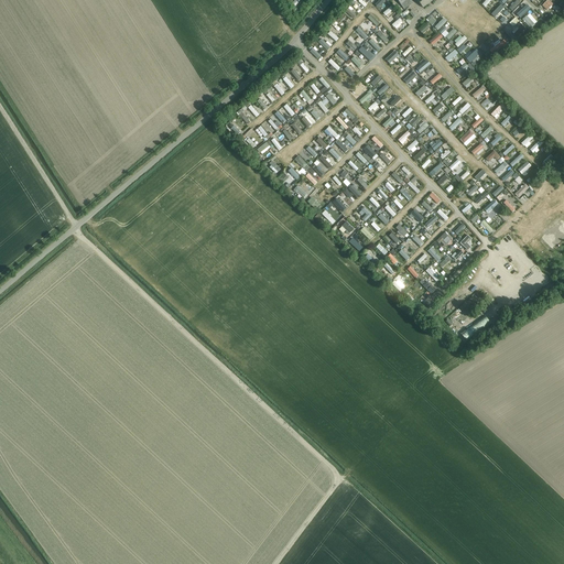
[(398,0),(405,10),(409,8),(409,7),(412,3),(409,0),(416,0),(423,8),(432,0),(398,0)]
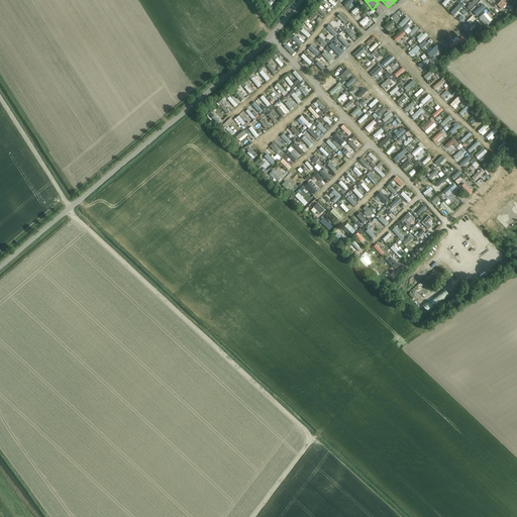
[(470,10),(477,3),(474,0),(471,3),(470,2),(468,4),(469,5),(467,7),(470,10)]
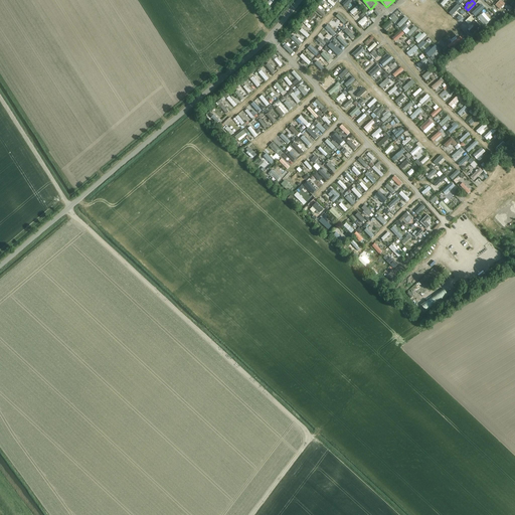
[(496,9),(503,1),(501,0),(499,0),(493,6),(496,9)]
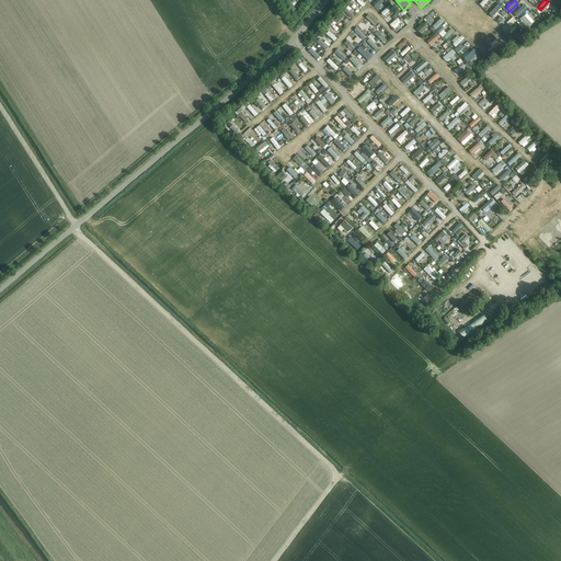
[(493,15),(500,8),(497,6),(490,12),(493,15)]
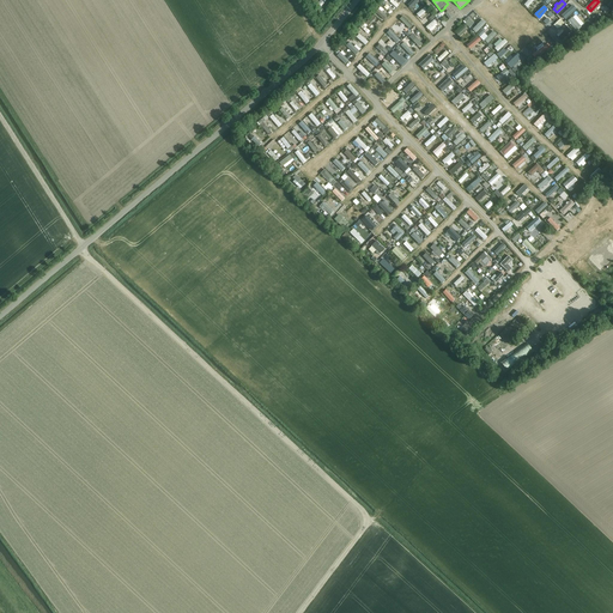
[(564,20),(574,12),(571,8),(560,17),(564,20)]
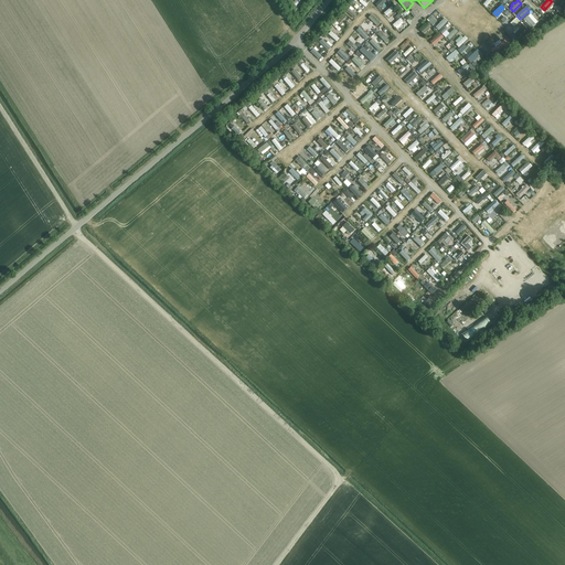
[(373,19),(381,25),(384,21),(372,11),(365,20),(372,27),(373,24),(370,22),(373,19)]
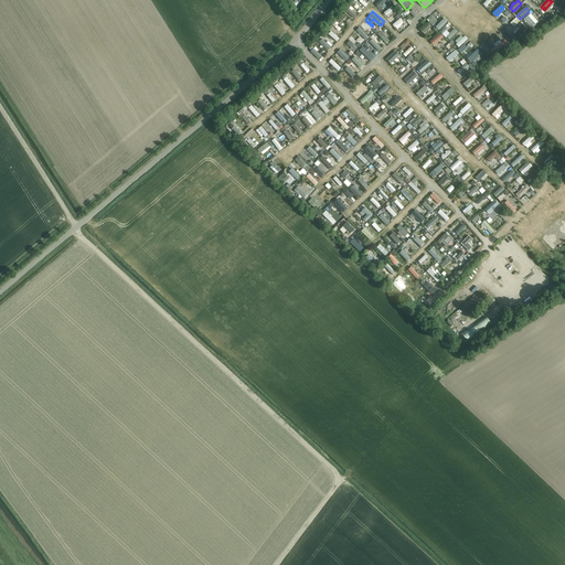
[(507,22),(515,17),(512,13),(504,19),(507,22)]
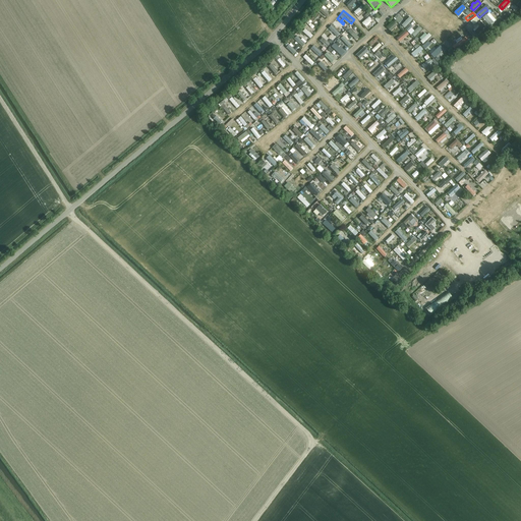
[(313,21),(320,15),(316,13),(310,19),(313,21)]
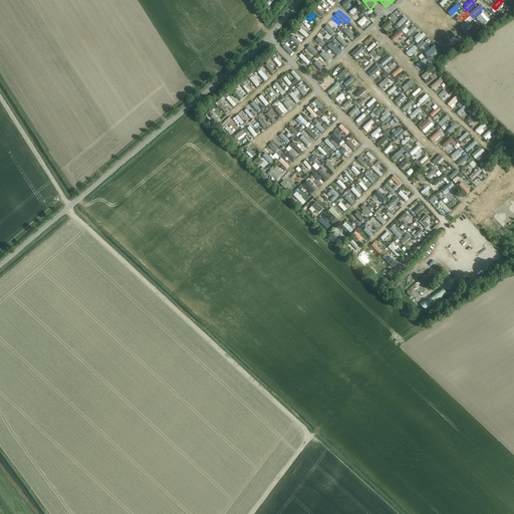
[(395,23),(402,15),(400,13),(393,21),(395,23)]
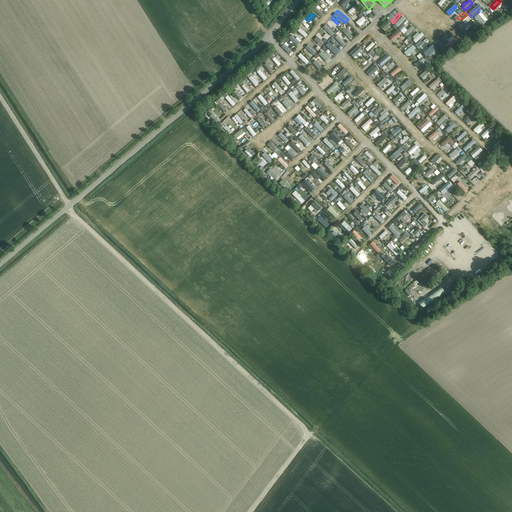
[(474,18),(482,26),(485,23),(478,14),(474,18)]
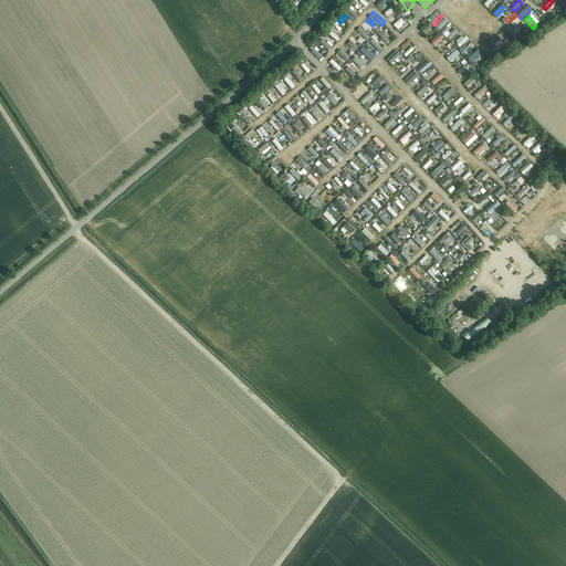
[(395,28),(405,20),(402,17),(400,18),(401,19),(392,25),(395,28)]
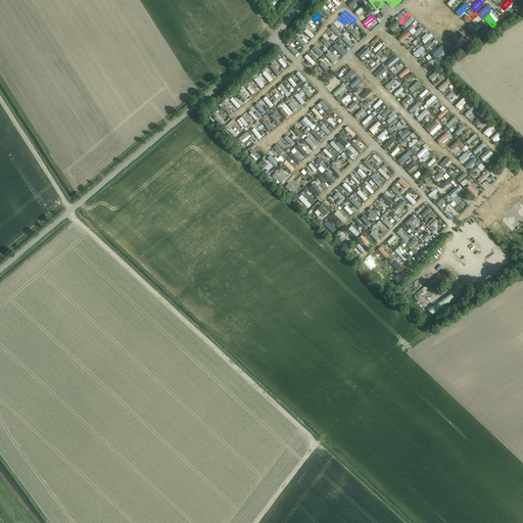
[(487,27),(481,21),(479,24),(482,27),(476,33),(479,35),(487,27)]
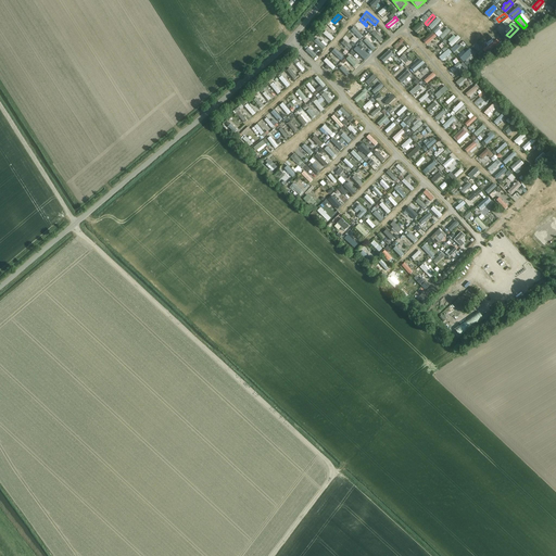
[(416,34),(424,27),(420,24),(414,30),(416,34)]
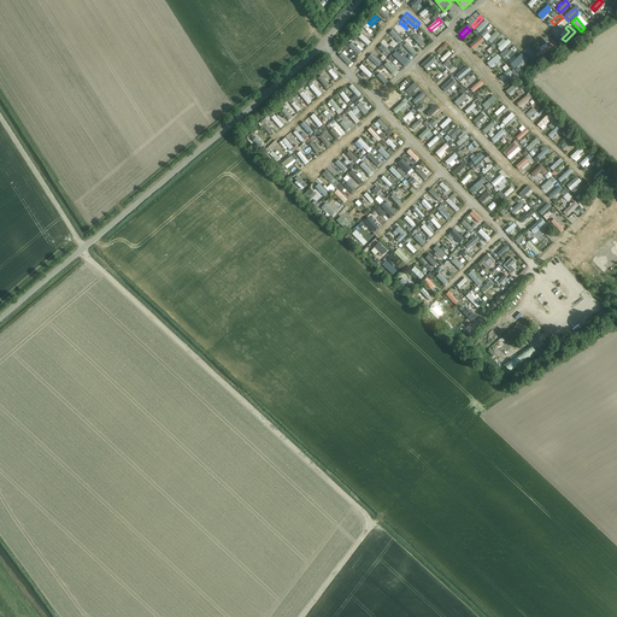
[(357,36),(368,46),(370,43),(371,41),(368,37),(366,37),(363,34),(362,35),(359,34),(357,36)]
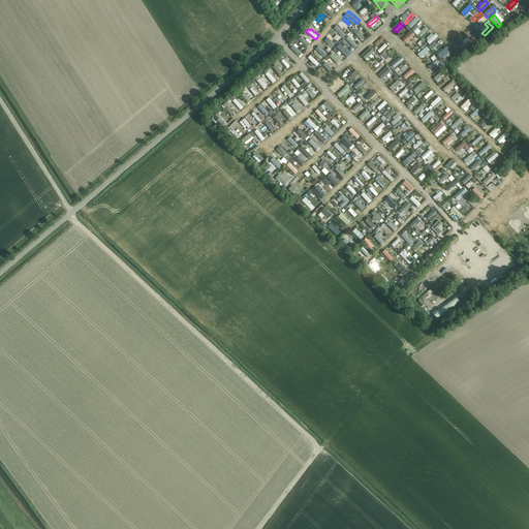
[(365,38),(355,29),(352,32),(362,41),(365,38)]
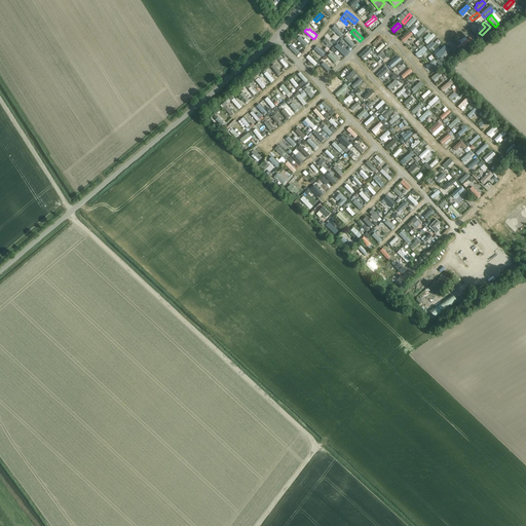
[(403,43),(413,35),(410,31),(401,39),(403,43)]
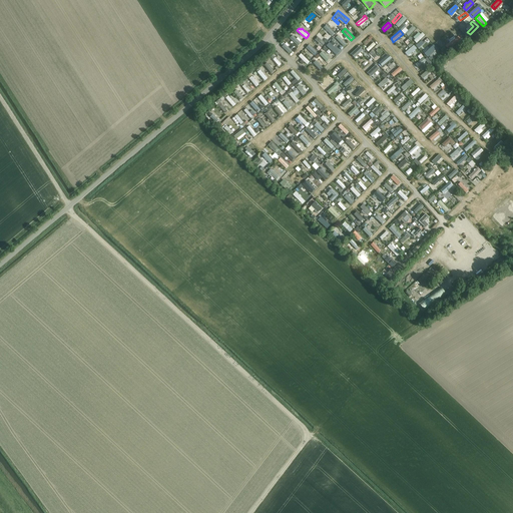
[(452,43),(464,34),(462,31),(450,40),(452,43)]
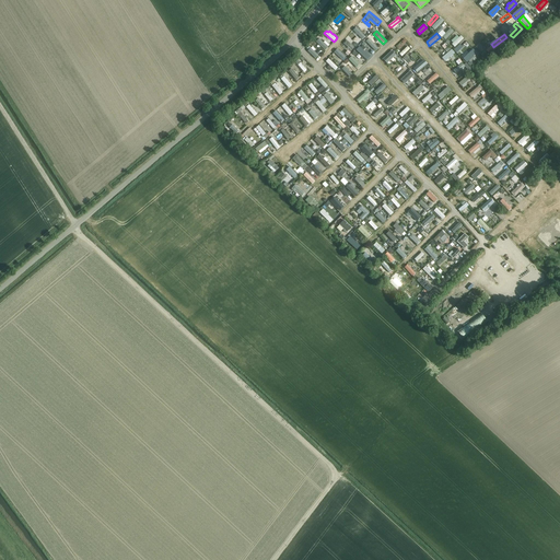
[(454,47),(464,38),(461,36),(452,45),(454,47)]
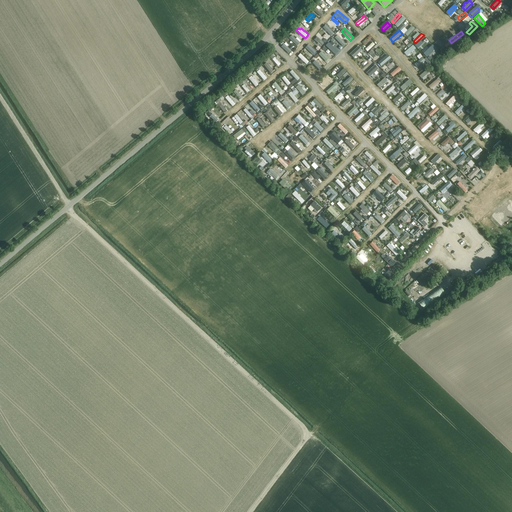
[(289,39),(297,46),(299,44),(291,37),(289,39)]
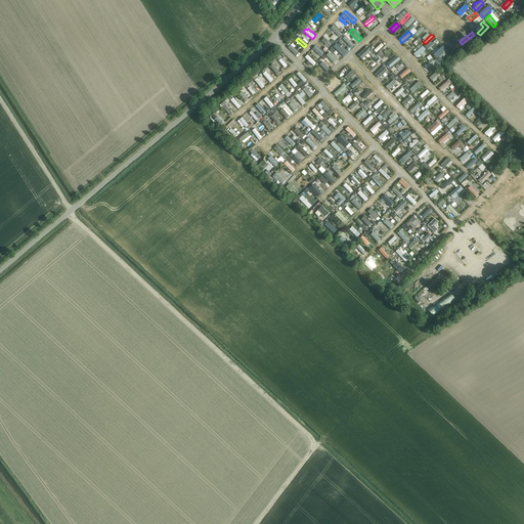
[(331,45),(323,38),(321,41),(329,48),(331,47),(330,46),(331,45)]
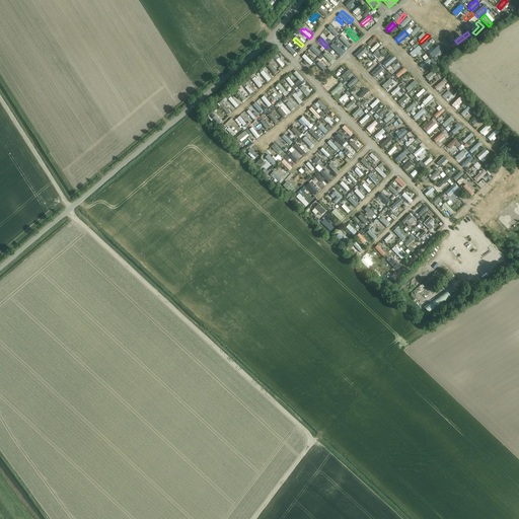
[(350,46),(343,38),(341,40),(348,48),(350,46)]
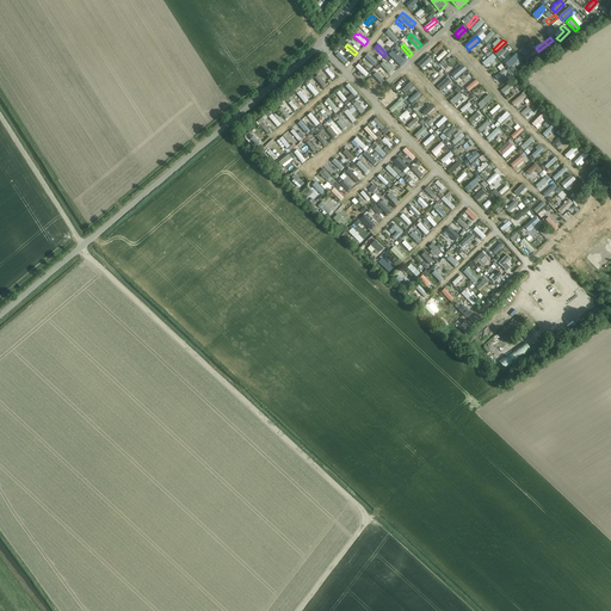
[(442,61),(450,53),(446,49),(438,57),(442,61)]
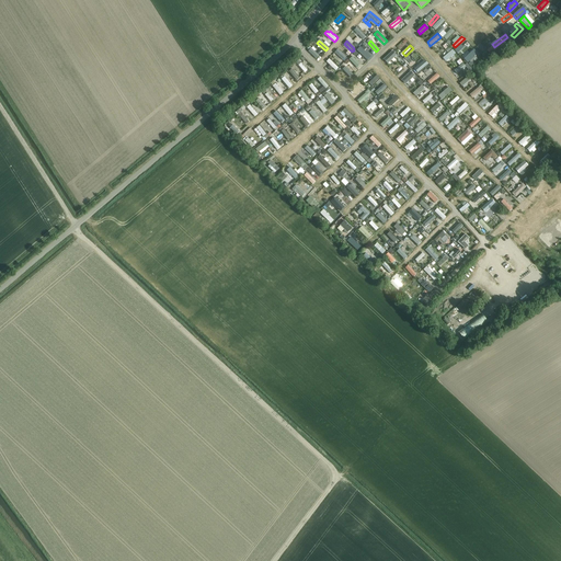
[(488,54),(493,49),(490,46),(483,52),(482,49),(480,50),(483,56),(484,56),(487,58),(490,56),(488,54)]
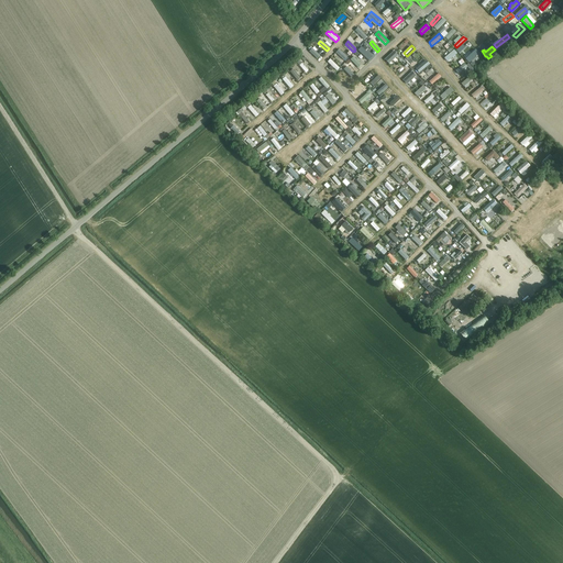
[(466,59),(476,52),(474,48),(473,50),(472,47),(466,52),(468,54),(465,56),(466,59)]
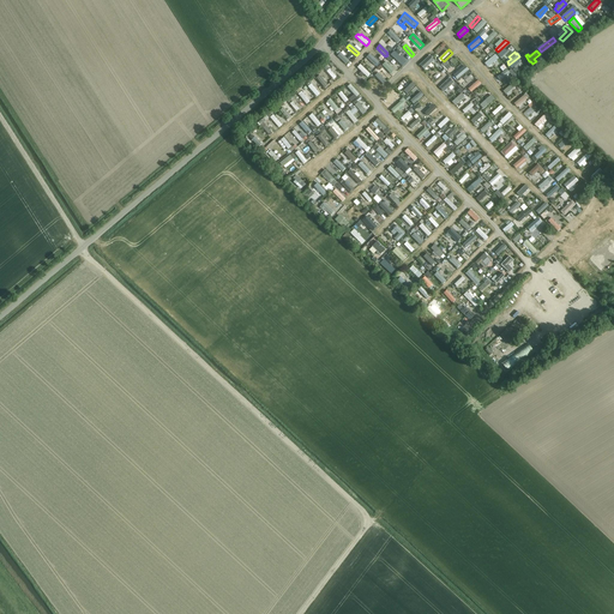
[(338,56),(347,65),(349,62),(341,54),(338,56)]
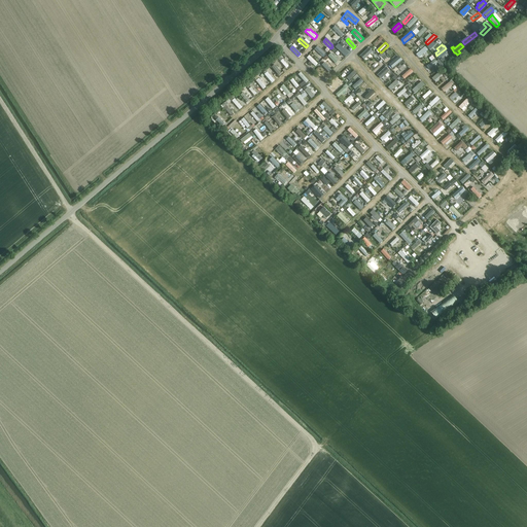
[(321,56),(322,56),(324,54),(317,46),(314,48),(321,56)]
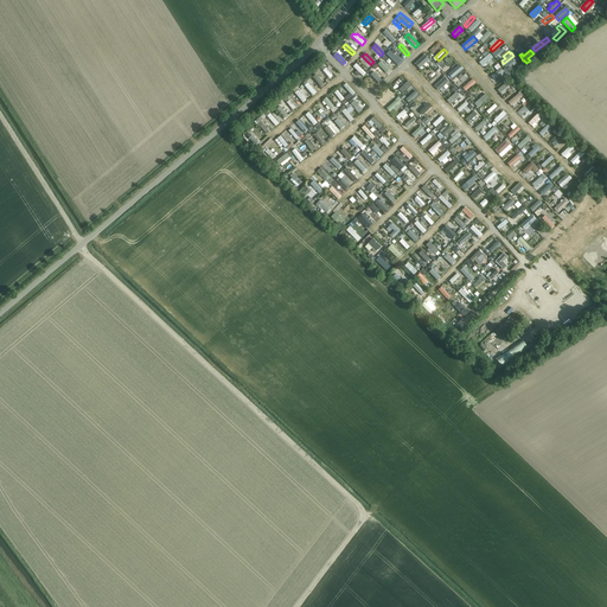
[(483,66),(492,58),(489,53),(479,63),(483,66)]
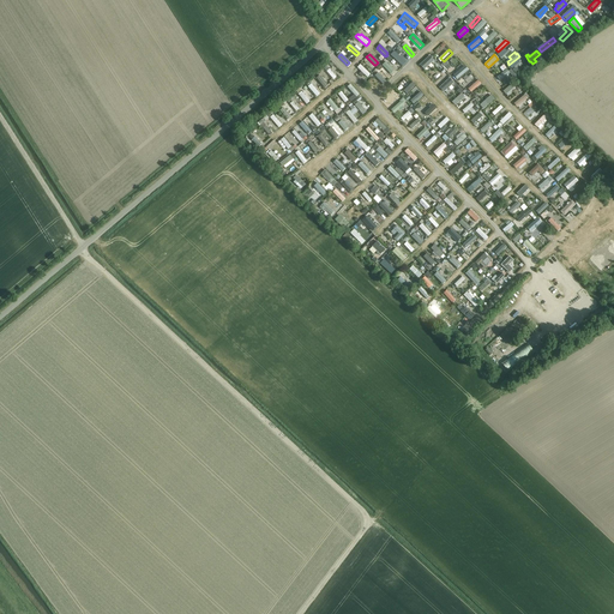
[(395,58),(403,66),(405,64),(401,59),(401,58),(399,55),(398,56),(397,55),(395,58)]
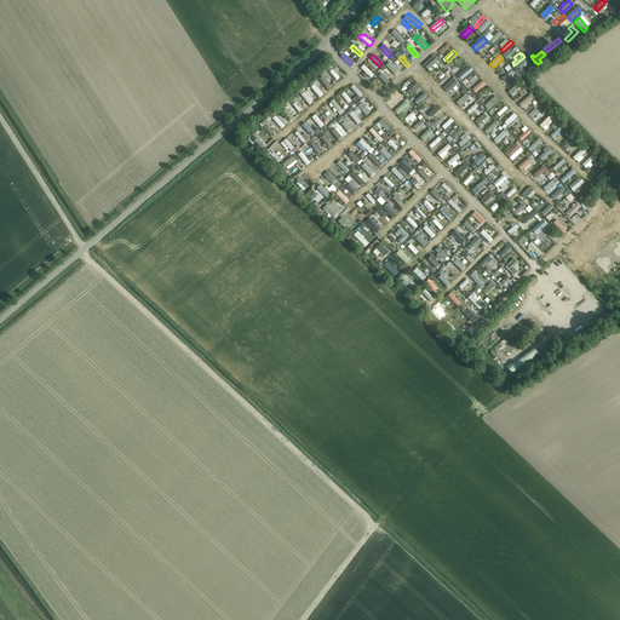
[(425,69),(436,58),(434,56),(423,65),(425,69)]
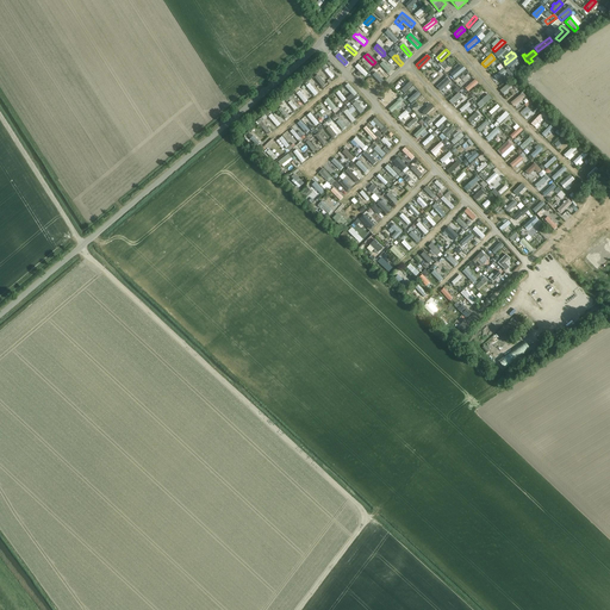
[(447,69),(455,63),(453,60),(444,67),(447,69)]
